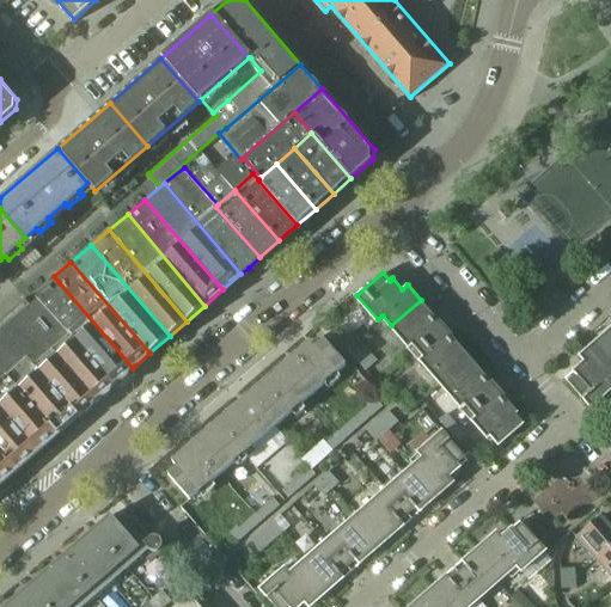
[(133,368),(59,282),(54,287),(49,282),(36,293),(38,295),(115,384),(133,368)]
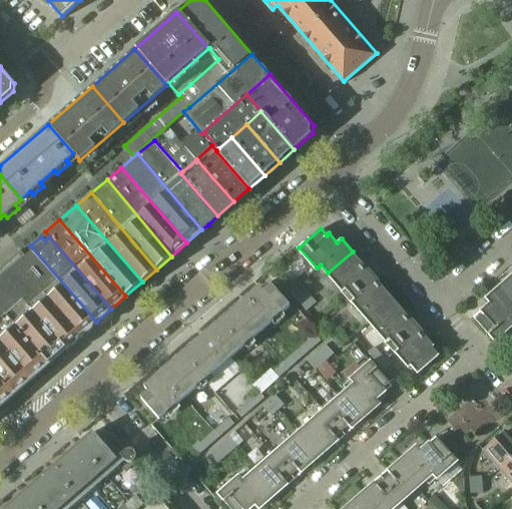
[(96,322),(32,247),(26,252),(21,247),(12,256),(81,335),(96,322)]
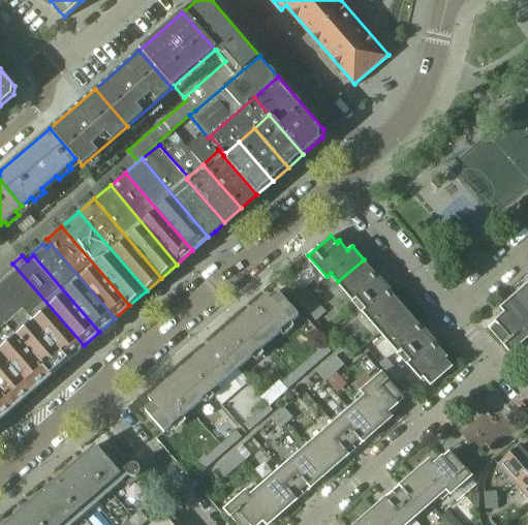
[(384,280),(378,273),(375,269),(374,271),(364,259),(338,281),(353,299),(356,296),(361,301),(384,280)]
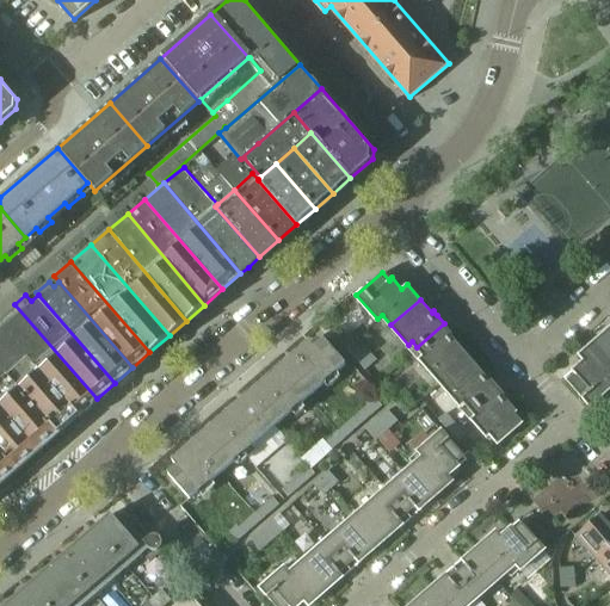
[(97,399),(14,304),(0,315),(0,328),(78,415),(97,399)]
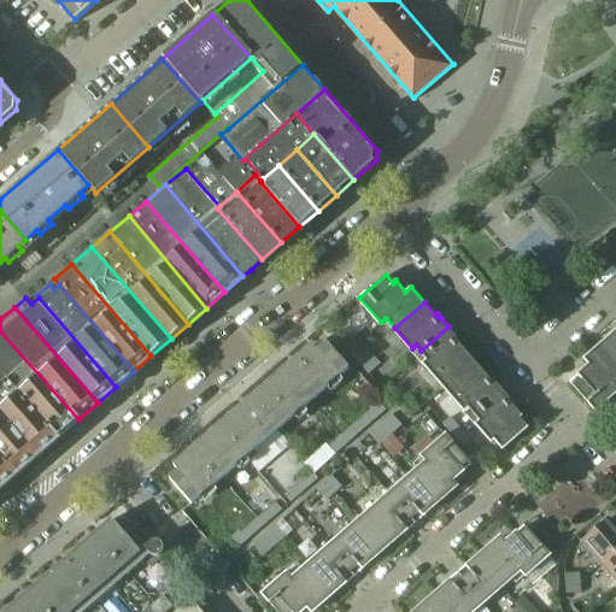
[(476,362),(471,355),(458,341),(461,340),(449,327),(421,351),(428,358),(423,362),(446,387),(476,362)]
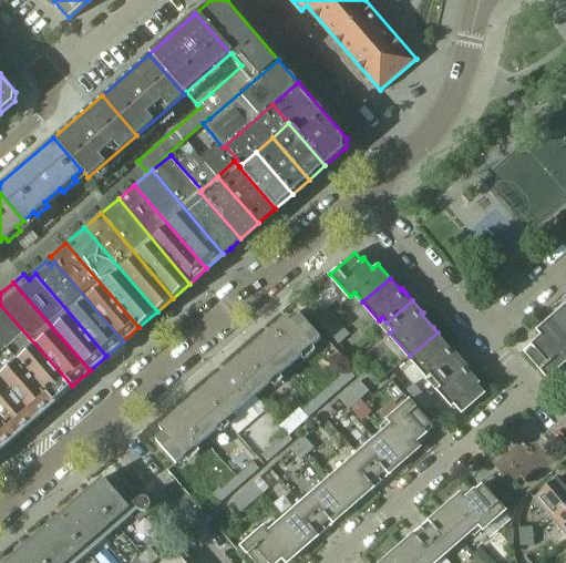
[(565,303),(549,317),(565,335),(565,303)]
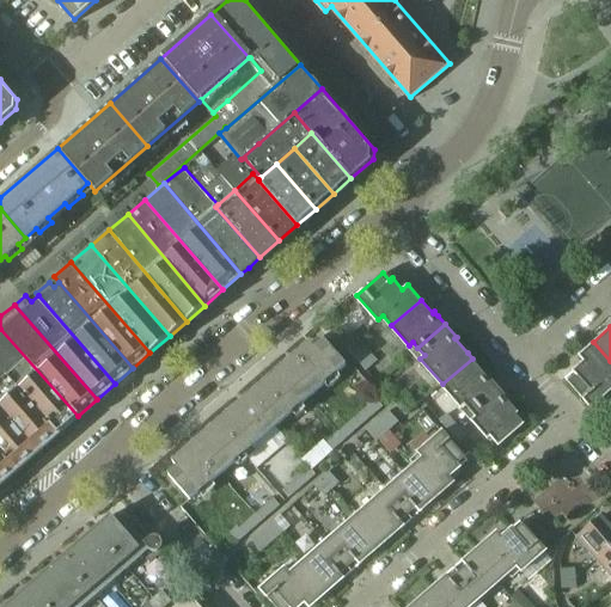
[(78,416),(0,329),(0,363),(59,431),(78,416)]
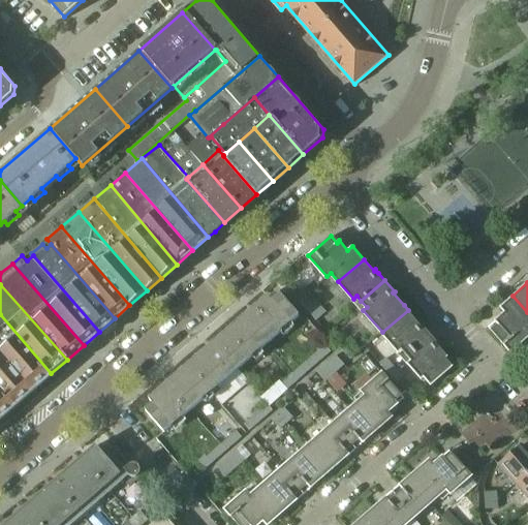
[(305,305),(315,297),(309,290),(300,299),(305,305)]
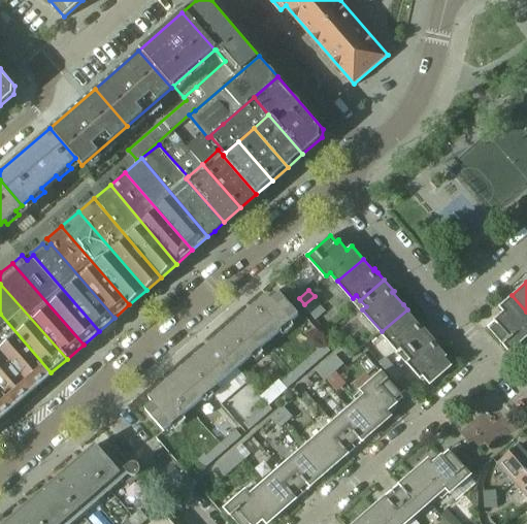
[(252,354),(298,313),(280,291),(272,297),(268,293),(228,327),(252,354)]
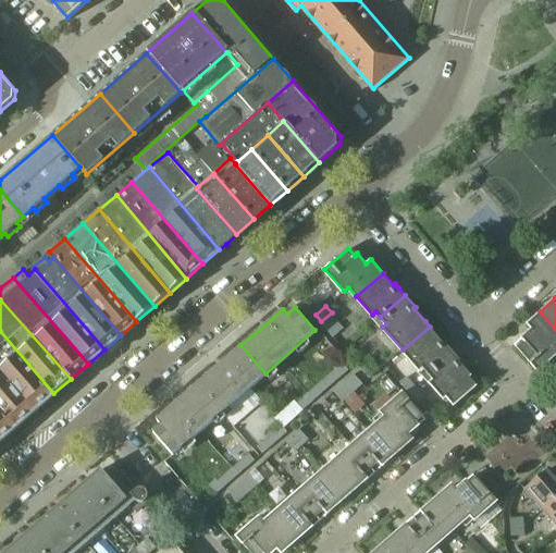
[(555,329),(540,311),(528,322),(532,327),(522,335),(524,339),(517,345),(538,369),(555,352),(555,329)]
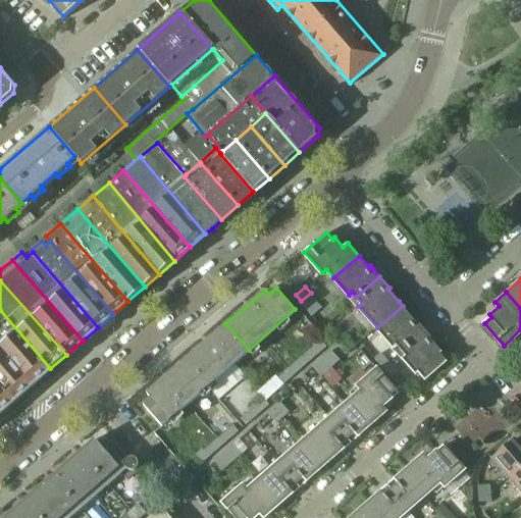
[(307,307),(316,299),(311,293),(301,301),(307,307)]
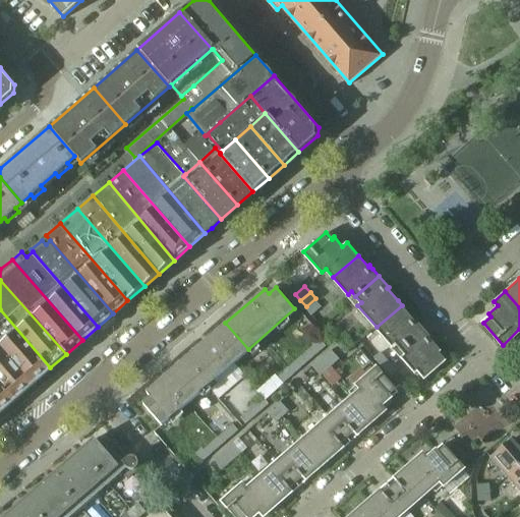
[(311,312),(321,304),(315,298),(306,306),(311,312)]
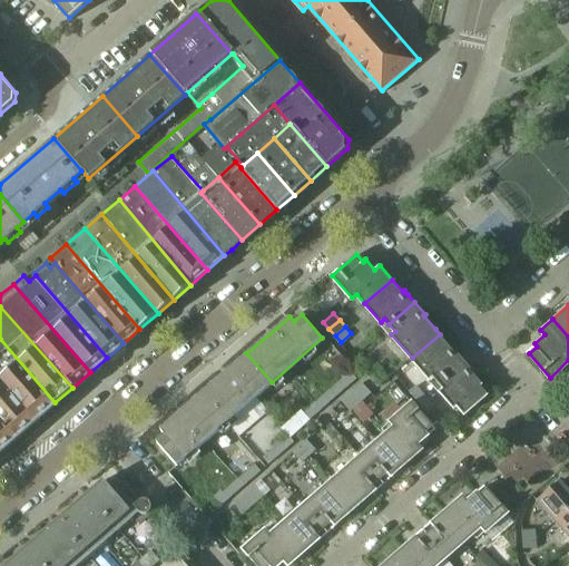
[(464,359),(457,350),(453,347),(452,348),(440,334),(412,358),(429,378),(433,374),(439,381),(464,359)]
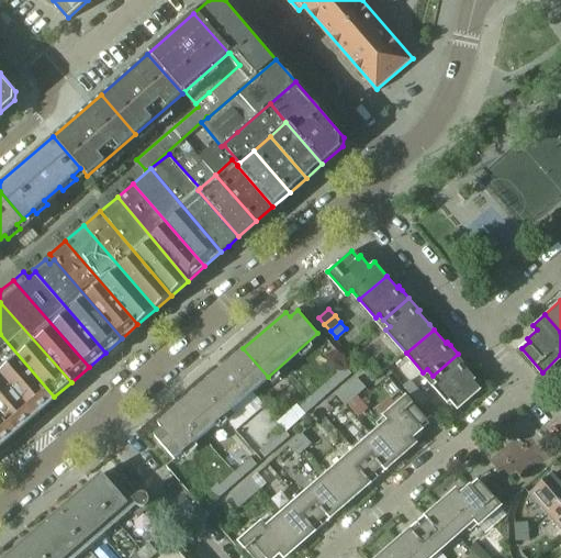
[(54,397),(0,334),(0,372),(35,413),(54,397)]
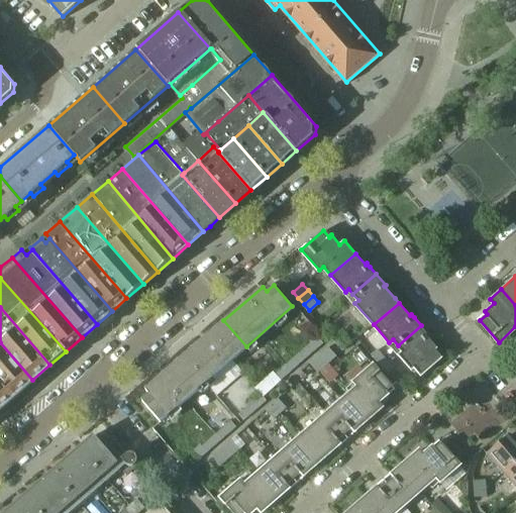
[(206,381),(246,346),(223,320),(183,355),(206,381)]
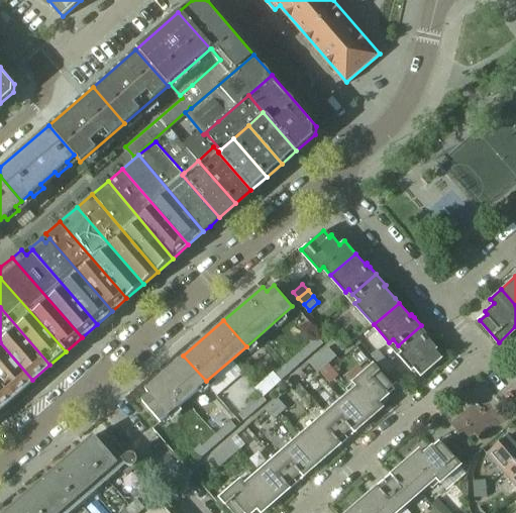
[(441,356),(434,348),(436,346),(428,337),(430,335),(421,325),(398,345),(402,350),(399,353),(412,369),(414,366),(421,374),(441,356)]
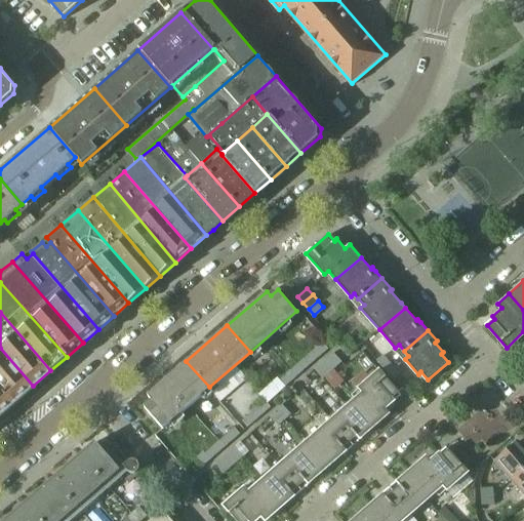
[(343,348),(352,339),(347,332),(337,342),(343,348)]
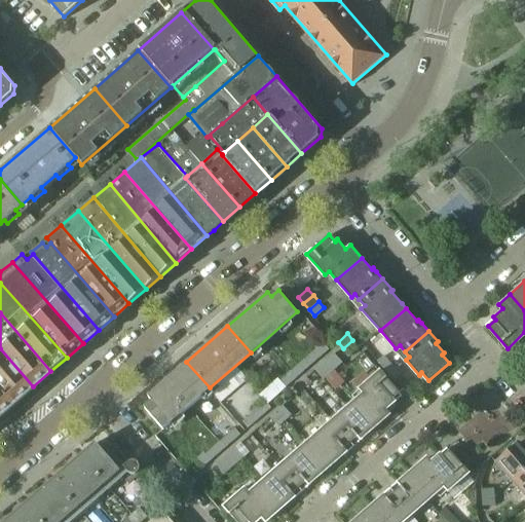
[(286,384),(329,347),(322,339),(315,344),(317,346),(280,379),(286,384)]
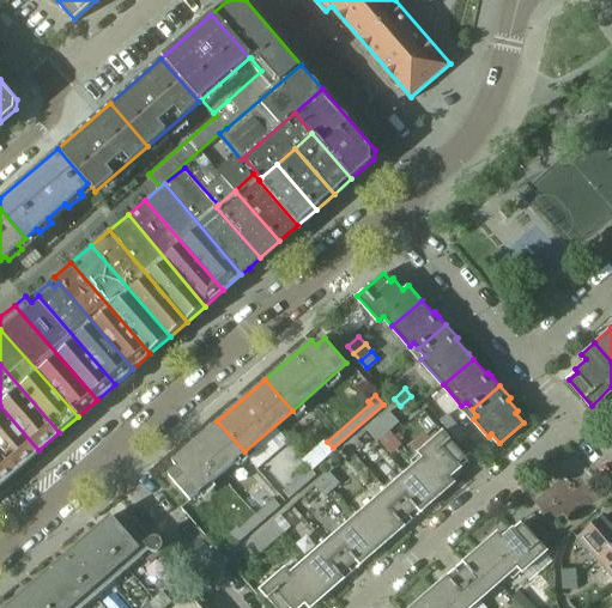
[(406,413),(418,403),(411,396),(400,406),(406,413)]
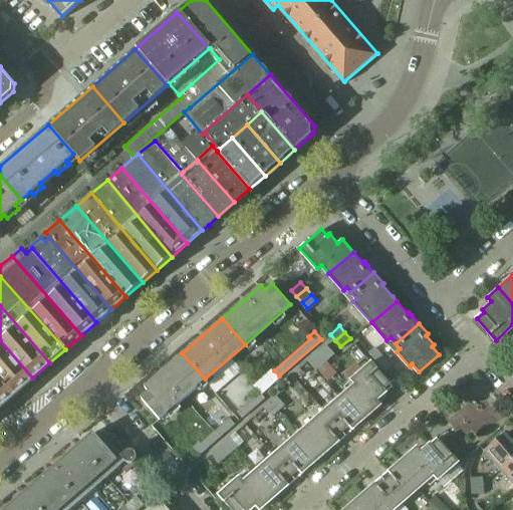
[(32,377),(0,340),(0,375),(15,394),(32,377)]
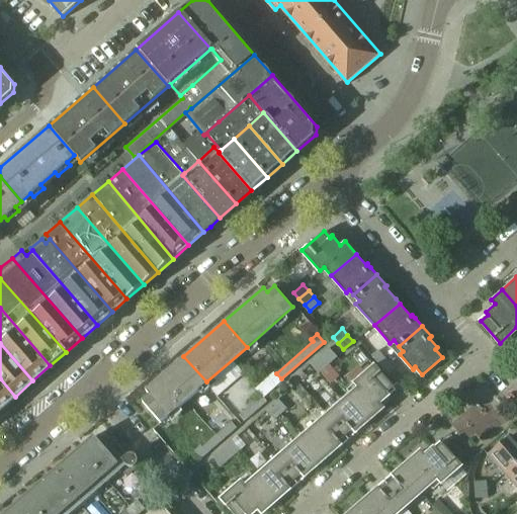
[(337,354),(329,345),(323,350),(331,359),(337,354)]
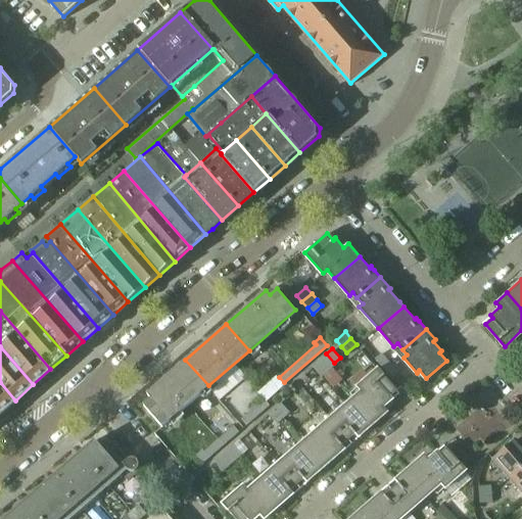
[(390,360),(382,350),(375,357),(384,366),(390,360)]
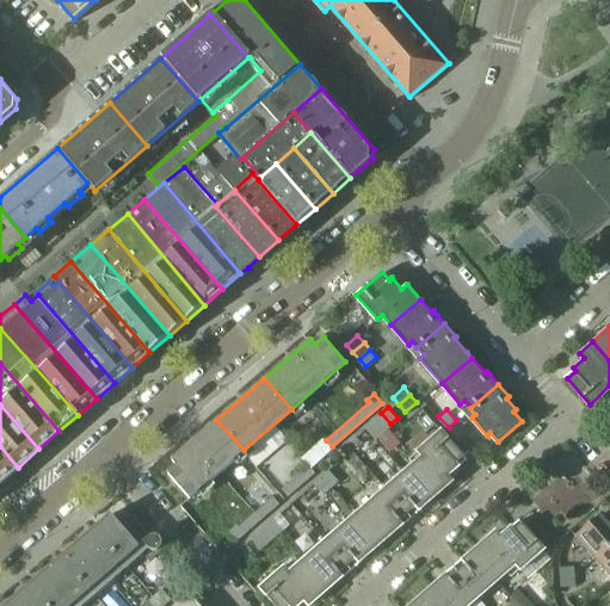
[(390,424),(381,413),(374,419),(383,431),(390,424)]
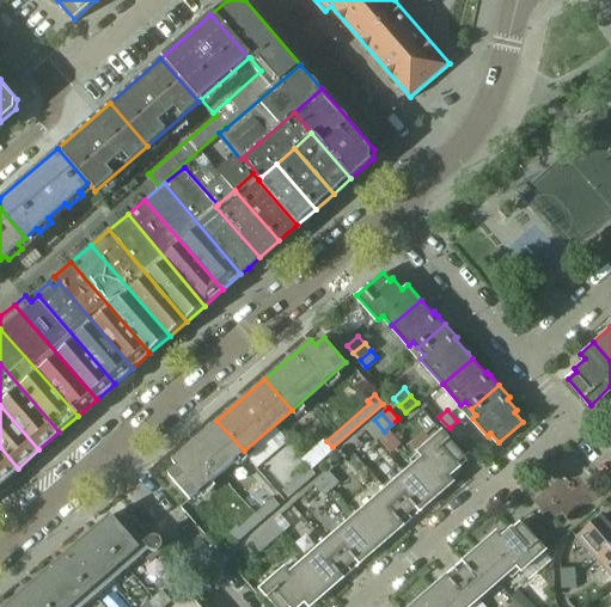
[(384,431),(374,420),(367,427),(377,437),(384,431)]
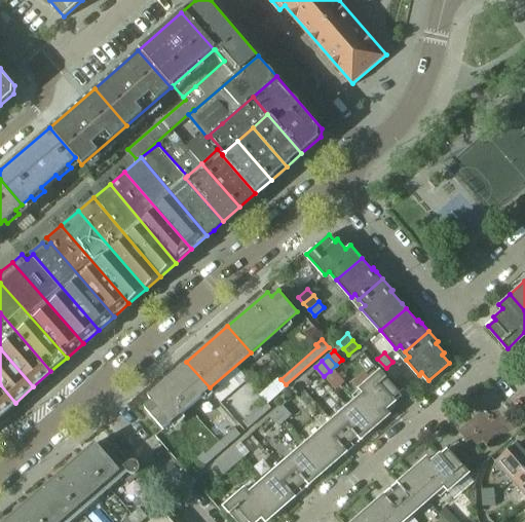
[(163,427),(210,387),(186,362),(148,395),(153,400),(145,406),(163,427)]
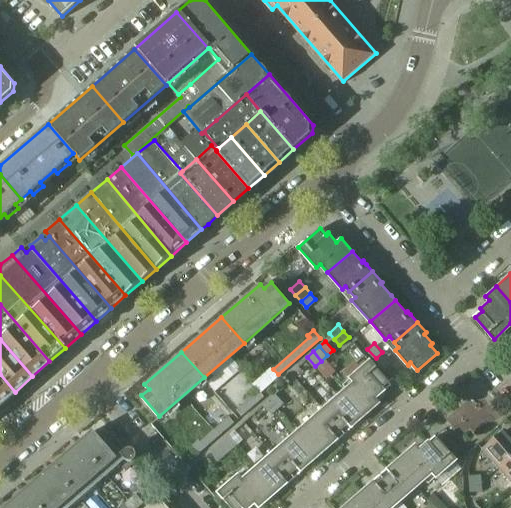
[(390,361),(382,352),(376,358),(384,367),(390,361)]
